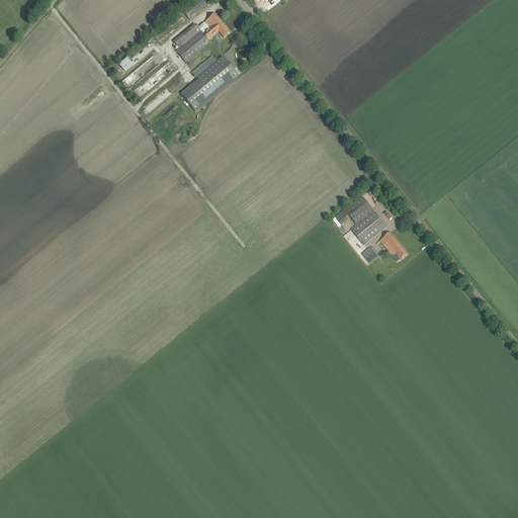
[(195,0),(182,11),(189,20),(207,6),(202,0),(195,0)]
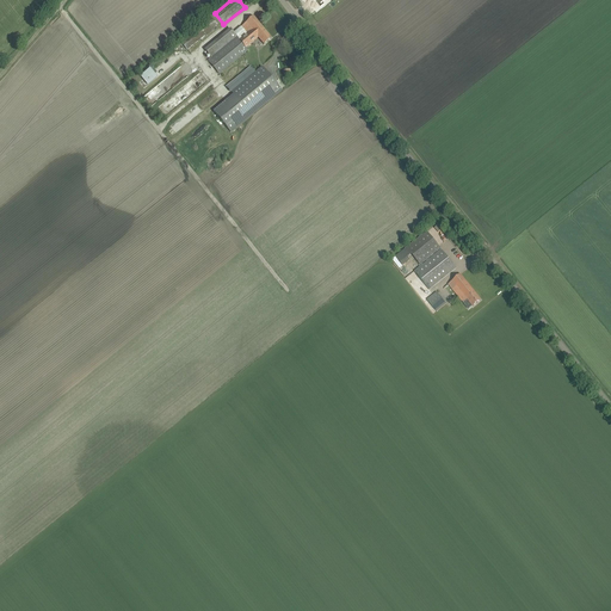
[(247,35),(240,41),(245,48),(246,47),(258,37),(264,44),(271,38),(253,17),(241,28),(247,35)]
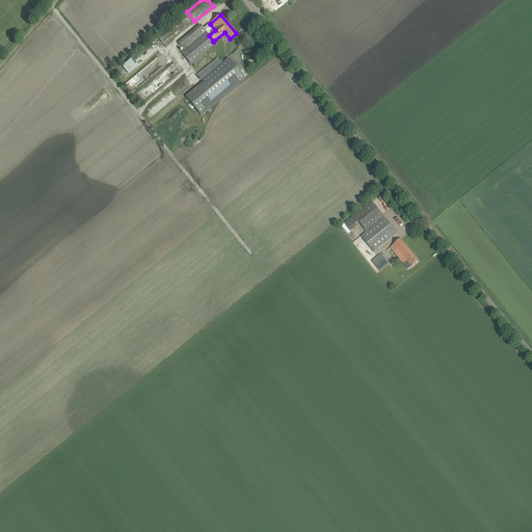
[(207,33),(184,51),(181,54),(190,65),(216,44),(214,41),(213,42),(209,35),(207,33)]
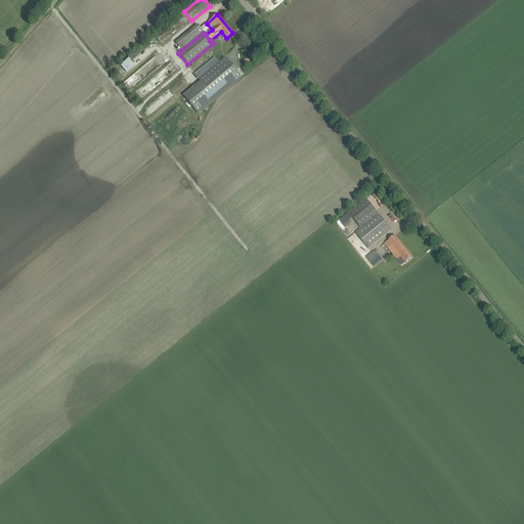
[(127,73),(134,67),(133,64),(135,62),(129,56),(127,58),(129,59),(122,66),(127,73)]
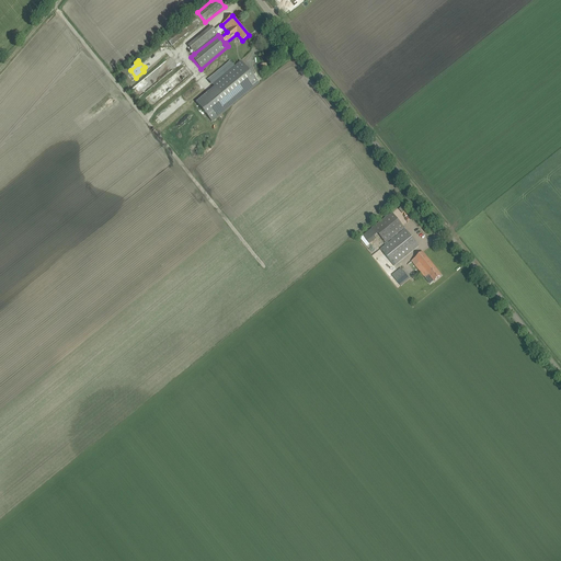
[(216,88),(196,103),(213,123),(259,83),(240,61),(213,84),(216,88)]
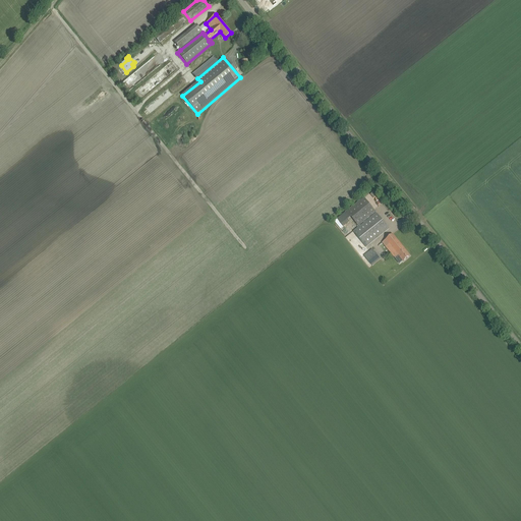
[(152,87),(161,77),(163,74),(160,71),(149,84),(152,87)]
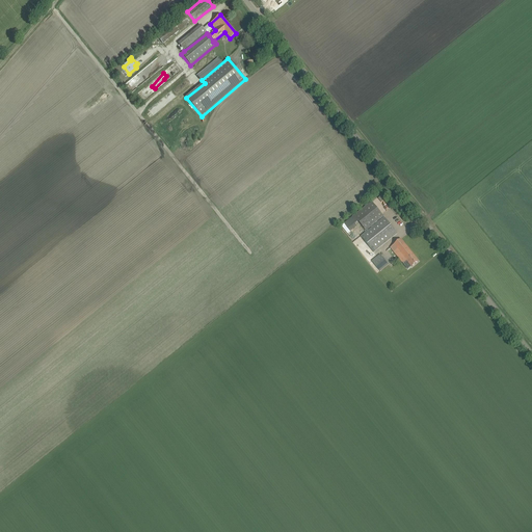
[(383,216),(372,202),(354,216),(366,231),(383,216)]
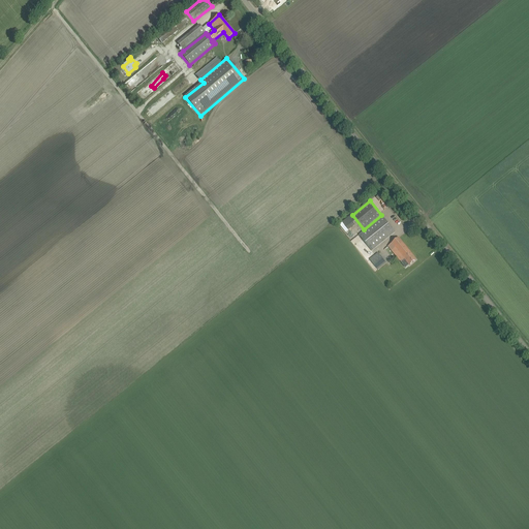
[(360,235),(372,251),(395,232),(382,216),(360,235)]
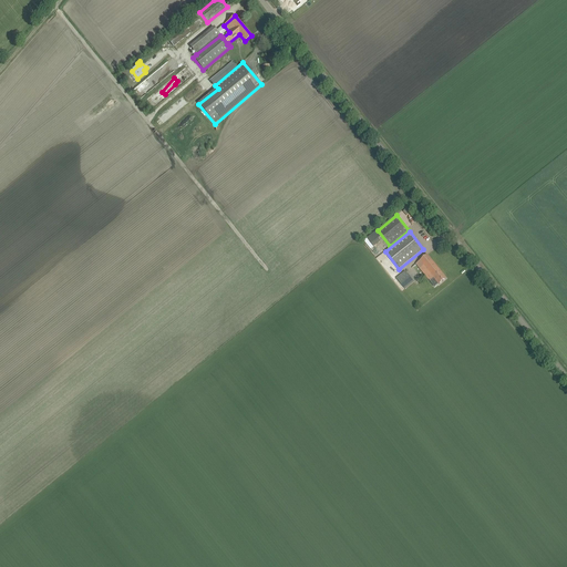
[(416,264),(431,281),(434,278),(432,275),(439,269),(428,255),(416,264)]
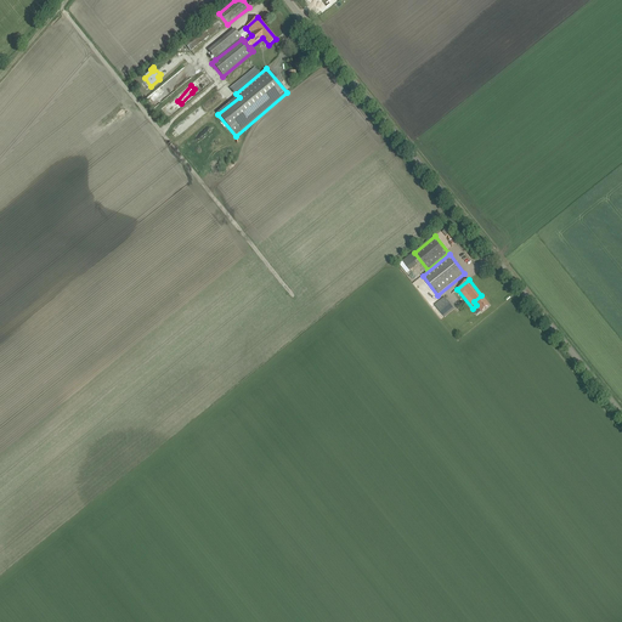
[(476,305),(481,312),(490,305),(481,295),(474,301),(476,305)]
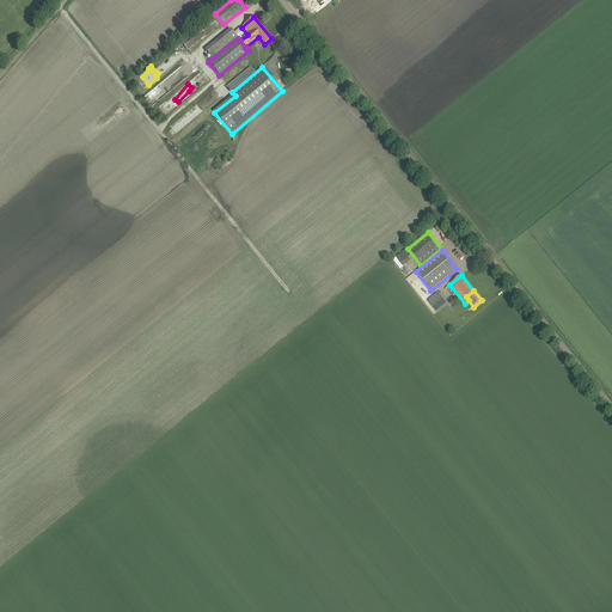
[(447,305),(439,293),(438,292),(428,300),(438,313),(447,305)]
